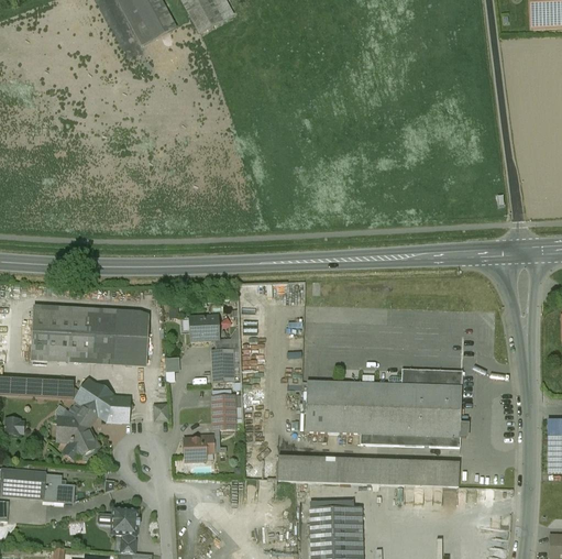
[(175,25),(161,0),(131,0),(152,39),(175,25)]
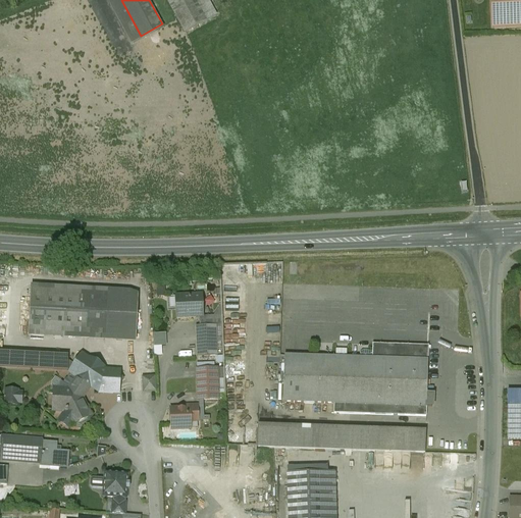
[(205,17),(195,0),(167,0),(176,15),(184,29),(205,17)]
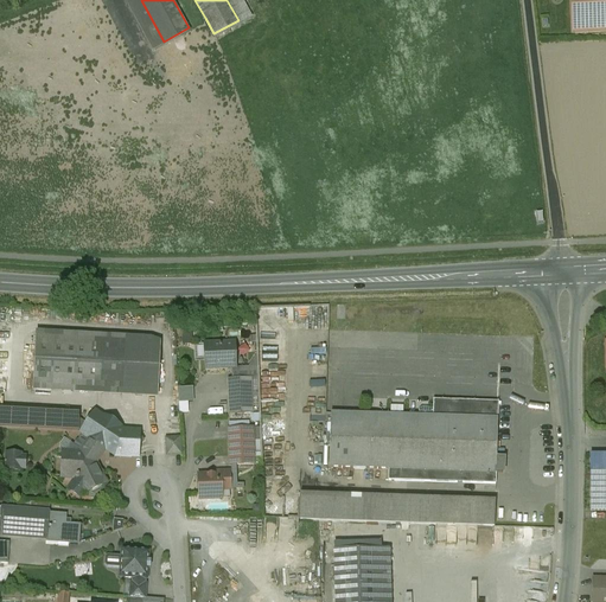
[(569,0),(572,30),(605,27),(605,0),(569,0)]
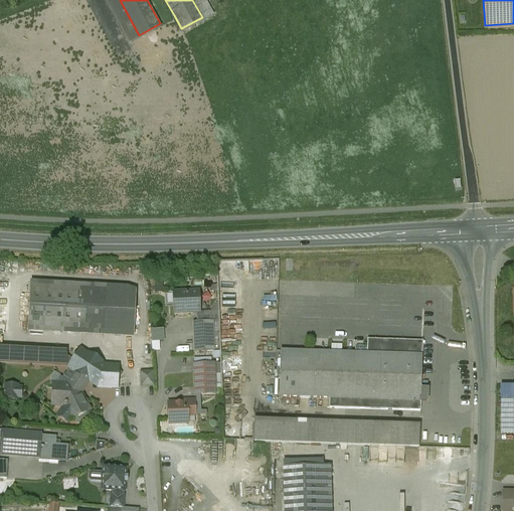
[(84,292),(44,290),(44,282),(30,281),(28,327),(42,328),(42,320),(82,322),(84,292)]
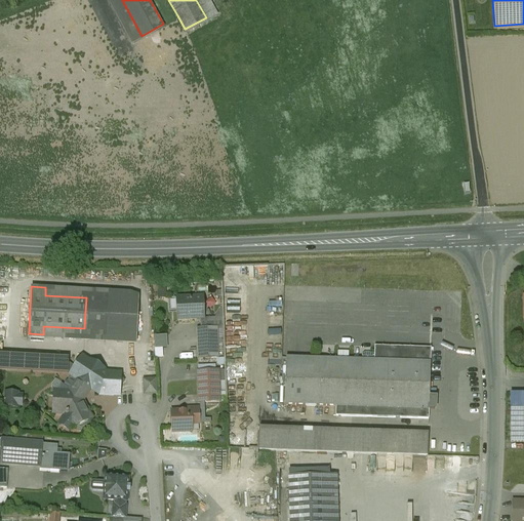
[(202,294),(175,295),(176,316),(203,315),(202,294)]
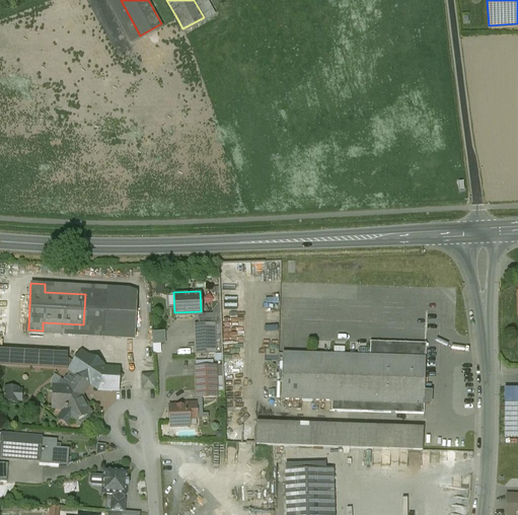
[(213,320),(195,321),(196,352),(214,351),(213,320)]
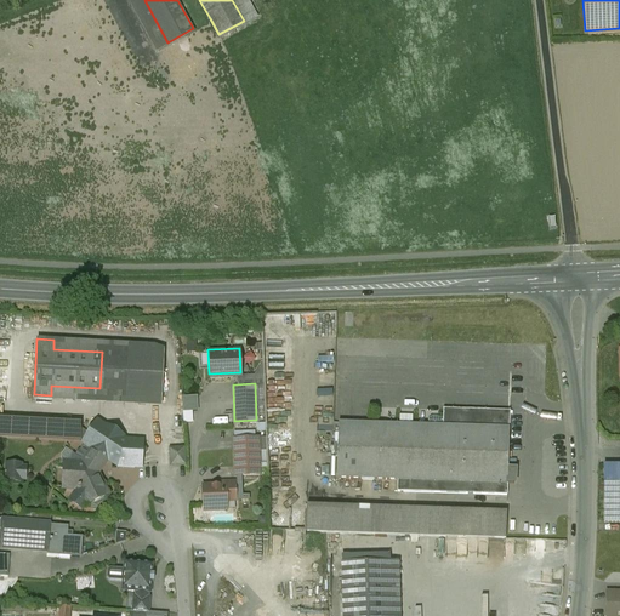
[(183,391),(183,406),(199,406),(199,391),(183,391)]
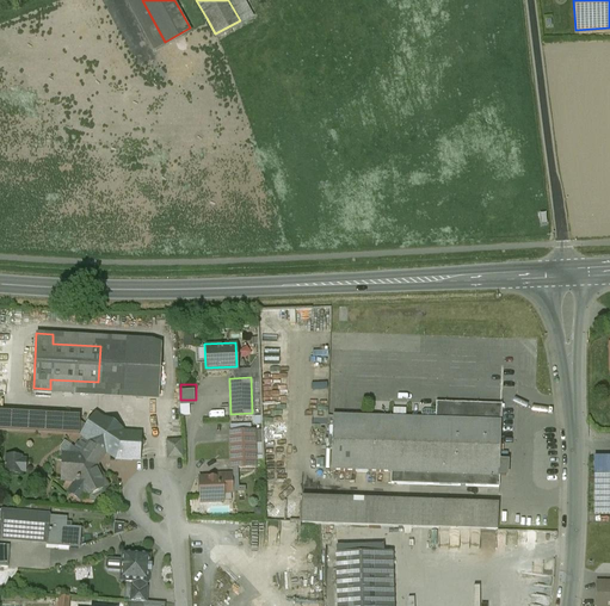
[(500,401),(436,399),(435,415),(332,413),(331,468),(390,469),(389,480),(498,483),(500,401)]
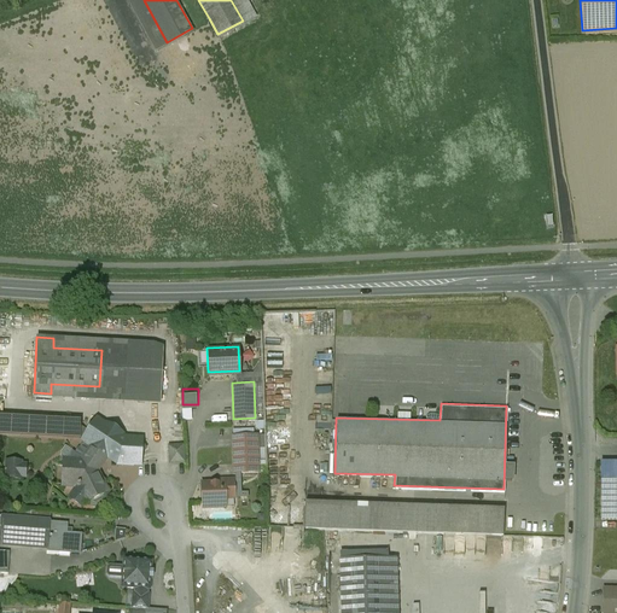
[(105,422),(95,416),(87,428),(82,436),(81,437),(83,438),(92,443),(81,459),(70,459),(63,457),(62,482),(75,483),(76,483),(70,491),(85,500),(85,501),(106,490),(102,482),(103,480),(104,477),(100,476),(99,477),(93,463),(97,459),(102,459),(105,453),(116,460),(116,462),(132,463),(132,461),(140,461),(140,449),(145,445),(141,441),(141,437),(124,436),(120,433),(122,431),(106,421),(105,422)]
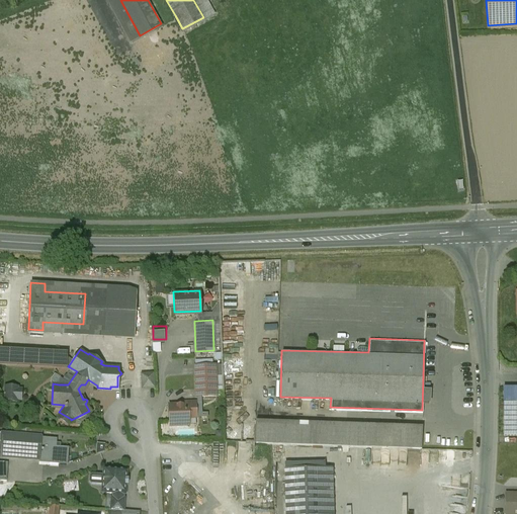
[(67,354),(0,350),(0,360),(66,364),(67,354)]
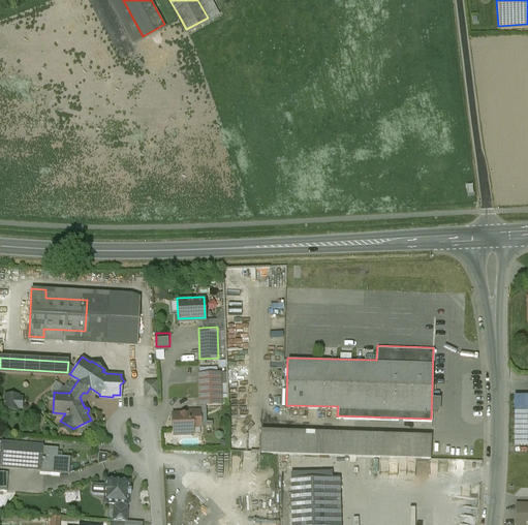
[(219,370),(198,371),(199,403),(220,402),(219,370)]
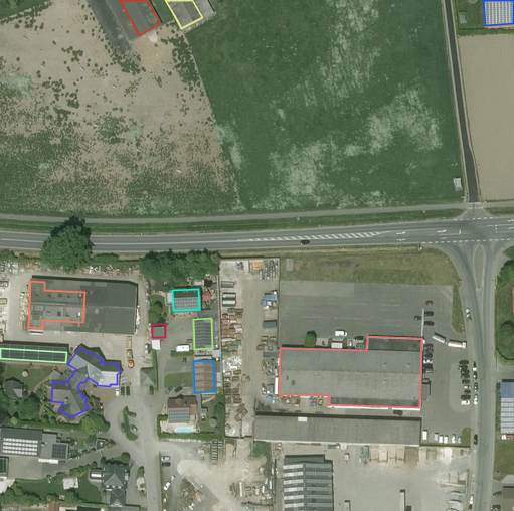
[(69,365),(65,371),(64,371),(61,375),(62,376),(58,382),(67,382),(76,369),(69,365)]
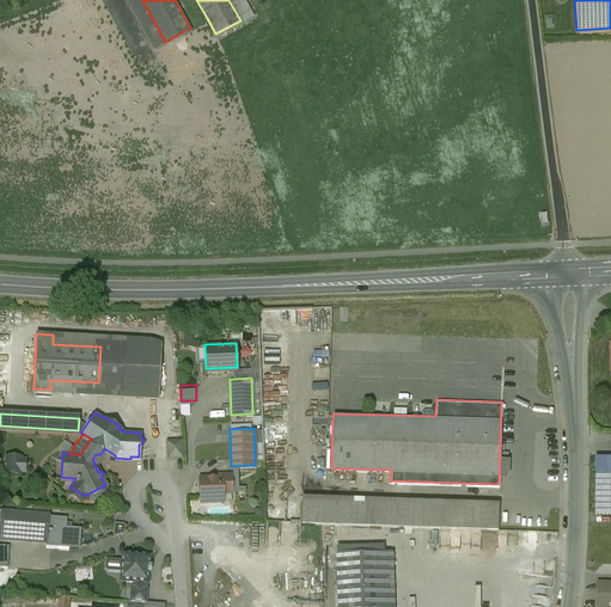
[(181,436),(165,437),(166,457),(182,455),(181,436)]
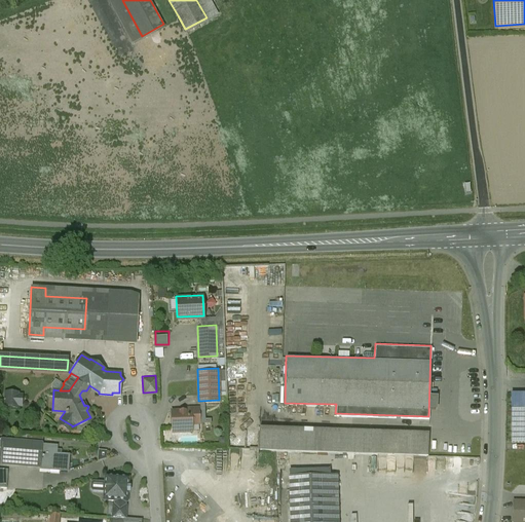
[(17,390),(5,389),(4,404),(16,405),(17,390)]
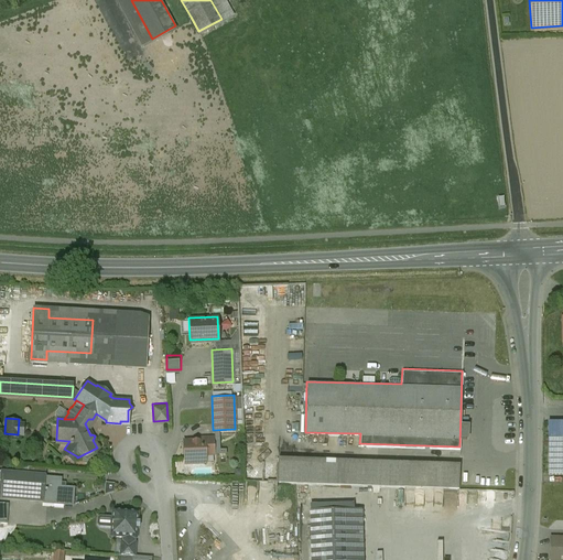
[(562,421),(548,421),(549,455),(562,454),(562,421)]
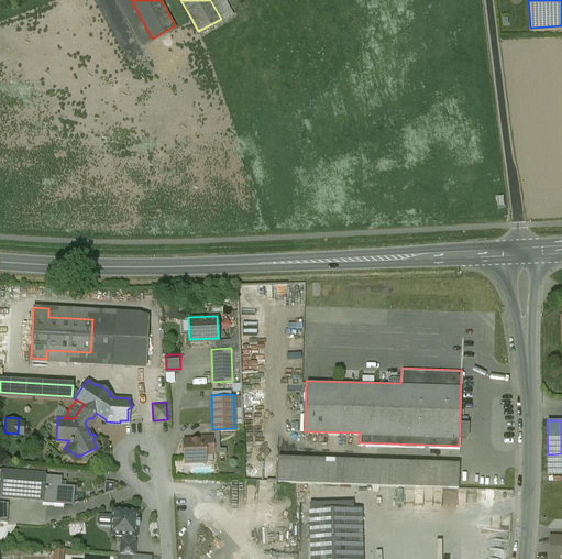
[(195,436),(195,438),(184,438),(184,456),(193,456),(193,460),(205,459),(205,451),(212,451),(211,434),(197,434),(195,436)]
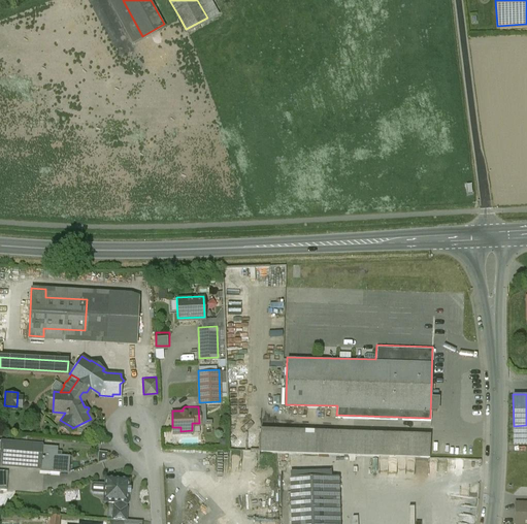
[(526,425),(514,426),(514,440),(526,440),(526,425)]
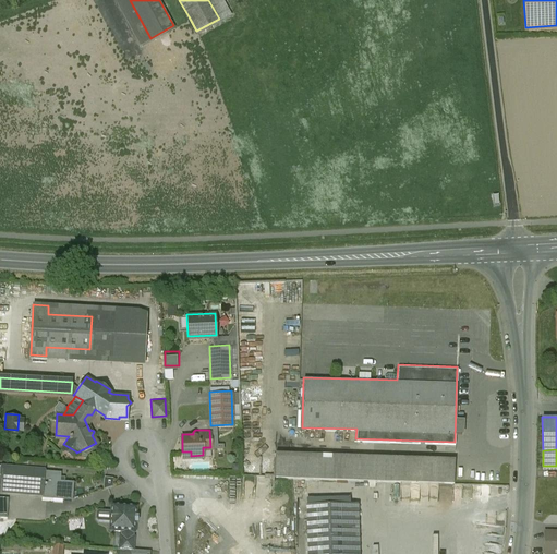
[(451,458),(276,450),(275,474),(450,482),(451,458)]
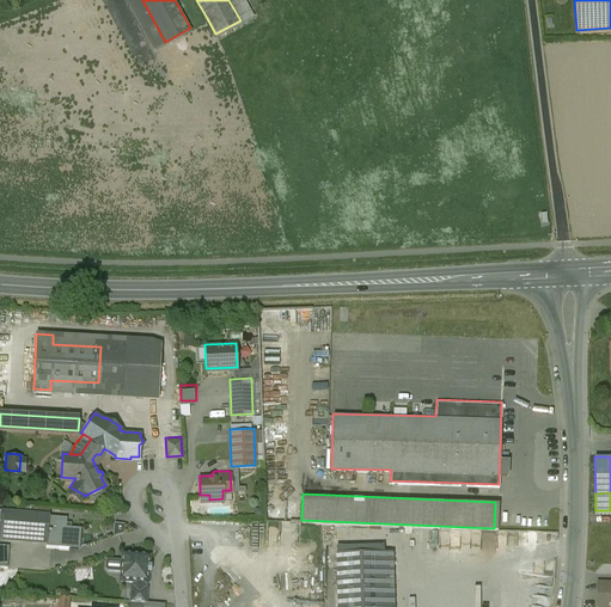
[(30,510),(0,508),(0,532),(47,537),(49,515),(49,512),(30,510)]
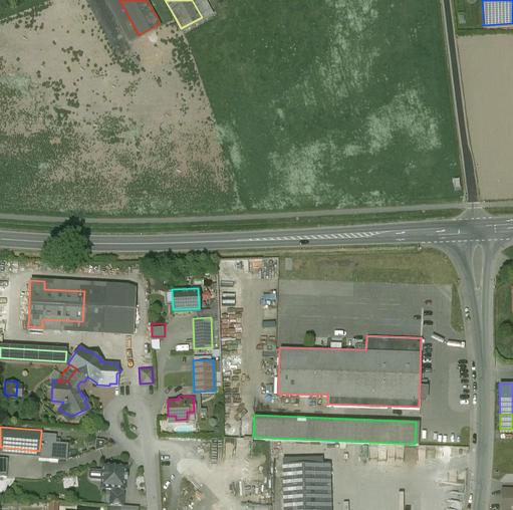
[(54,434),(41,433),(39,451),(39,456),(48,456),(48,459),(56,460),(57,457),(65,458),(66,443),(54,442),(54,434)]
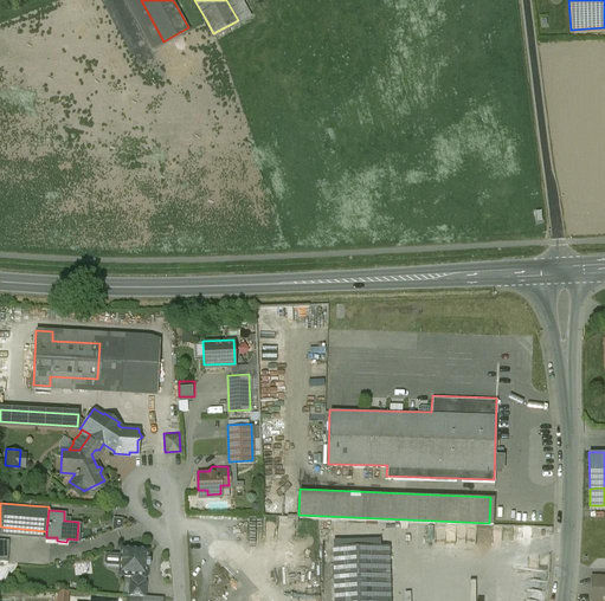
[(381,600),(380,544),(332,545),(333,600),(381,600)]
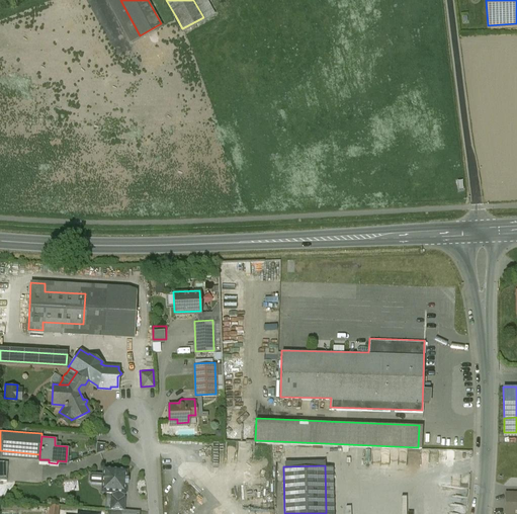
[(125,468),(103,466),(103,474),(101,473),(100,473),(91,472),(89,473),(89,479),(90,481),(100,481),(100,482),(102,482),(103,482),(107,482),(109,484),(109,489),(108,489),(108,490),(112,490),(112,495),(110,495),(109,507),(121,508),(122,508),(123,496),(122,495),(122,491),(124,491),(125,468)]
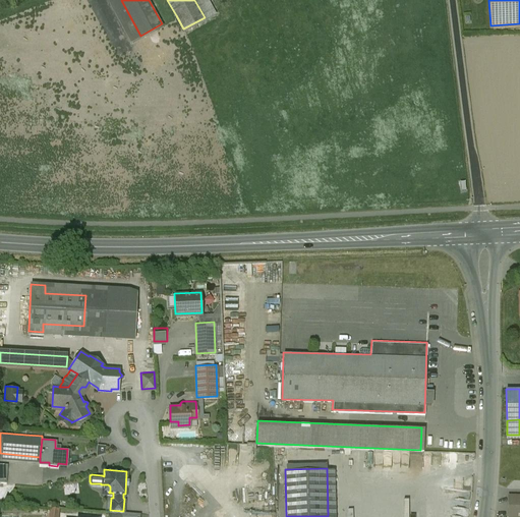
[(519,494),(508,495),(508,516),(519,515),(519,494)]
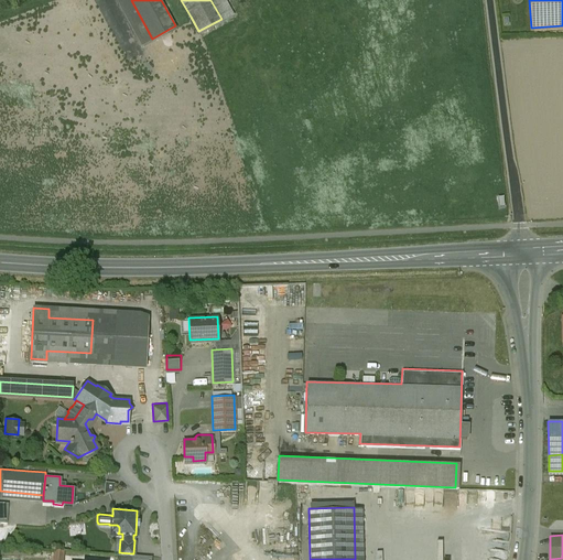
[(61,559),(63,550),(54,549),(52,559),(61,559)]
